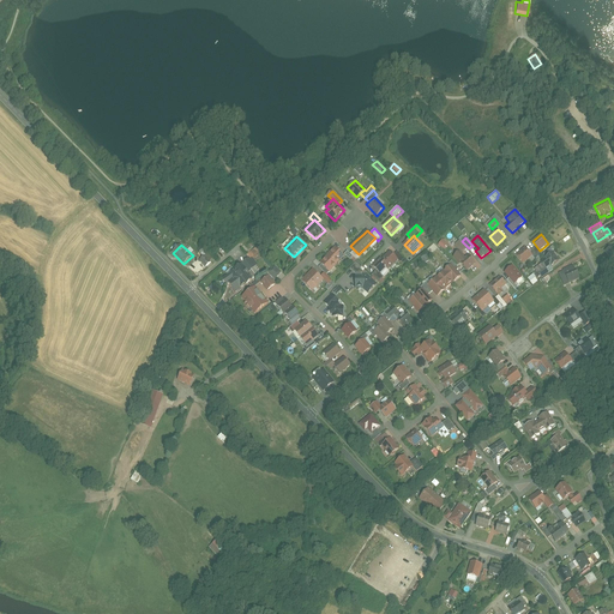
[(336,246),(329,254),(338,263),(345,256),(336,246)]
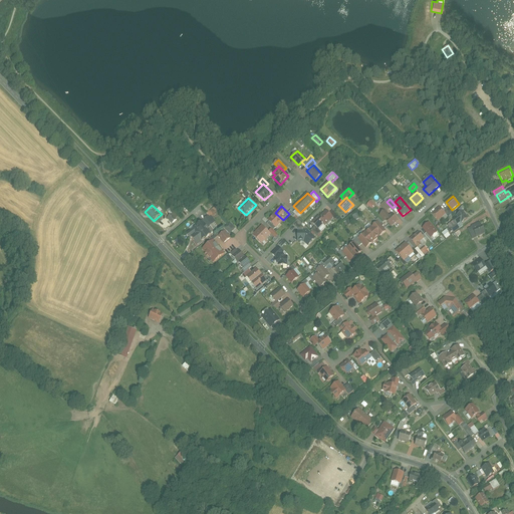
[(171,224),(178,218),(170,207),(165,211),(169,215),(166,217),(171,224)]
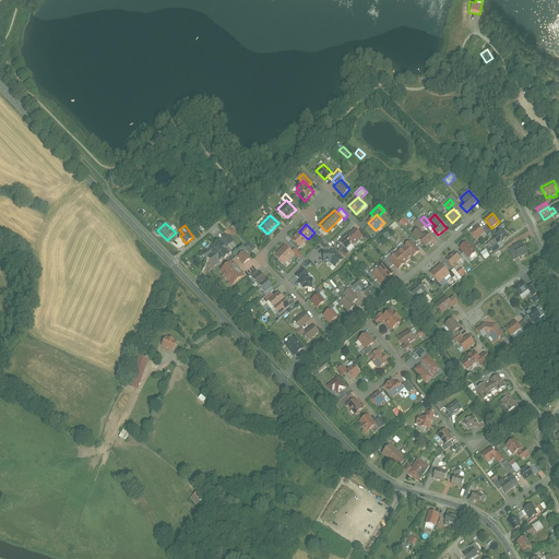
[(234,225),(227,228),(230,235),(237,232),(234,225)]
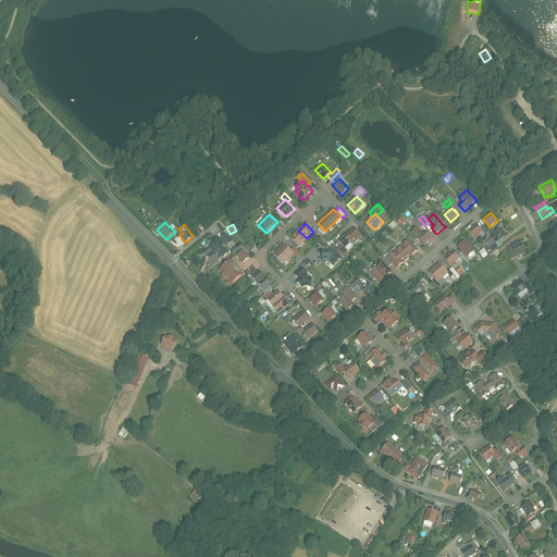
[(477,224),(469,231),(475,238),(484,232),(477,224)]
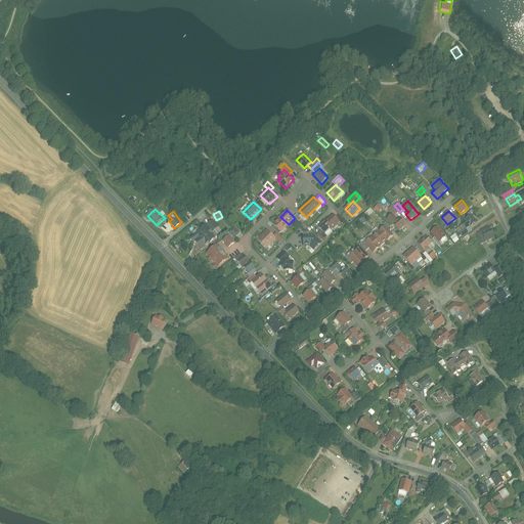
[(302,213),(299,216),(302,218),(305,222),(308,219),(306,217),(302,213)]
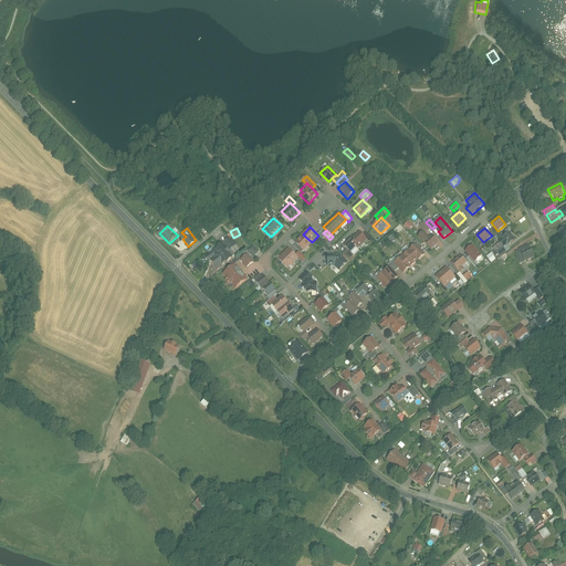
[(419,236),(431,250),(439,243),(432,236),(430,238),(425,231),(419,236)]
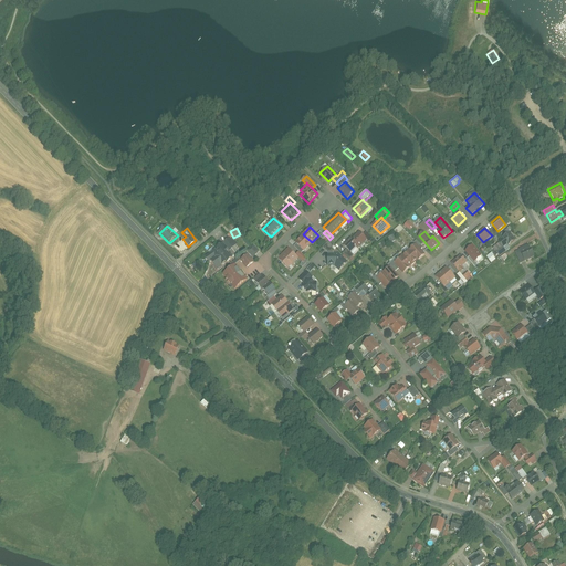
[(359,232),(353,239),(358,245),(359,247),(367,239),(363,236),(359,232)]
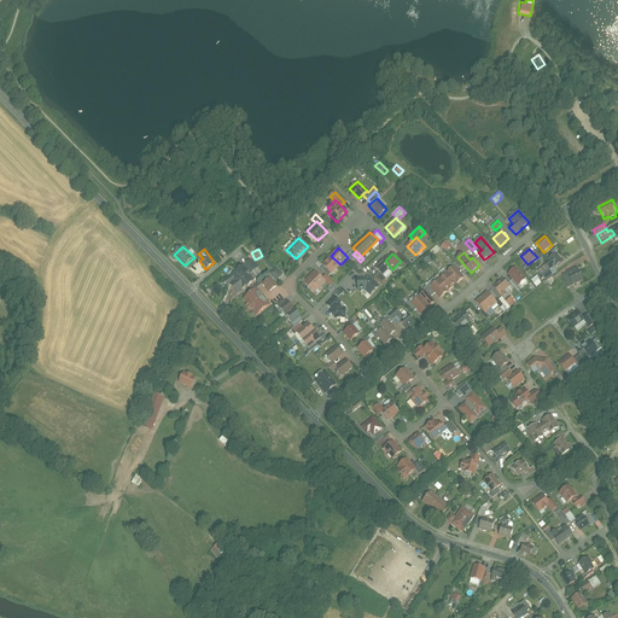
[(401,254),(396,257),(401,261),(403,264),(408,260),(401,254)]
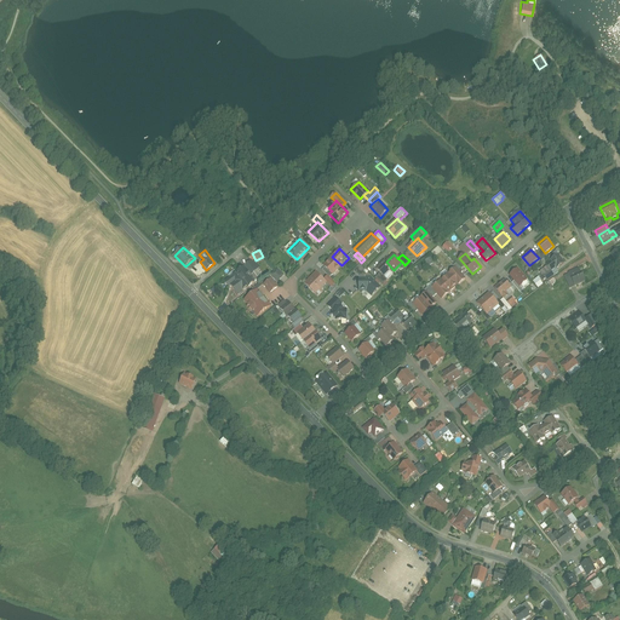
[(557,269),(566,263),(558,254),(551,260),(551,262),(547,264),(552,271),(556,268),(557,269)]
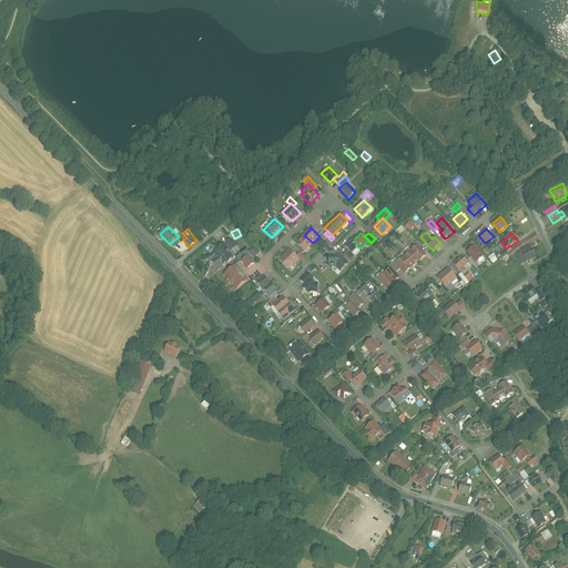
[(304,235),(297,243),(298,244),(305,251),(306,251),(313,244),(313,243),(304,235)]
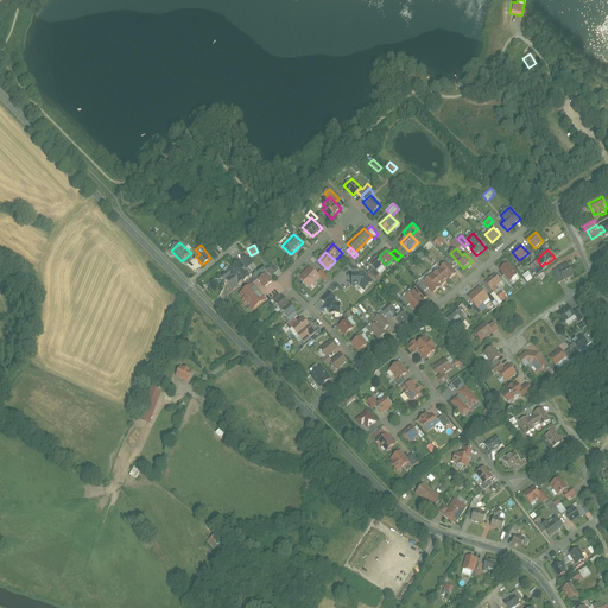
[(247,254),(239,261),(246,271),(254,264),(247,254)]
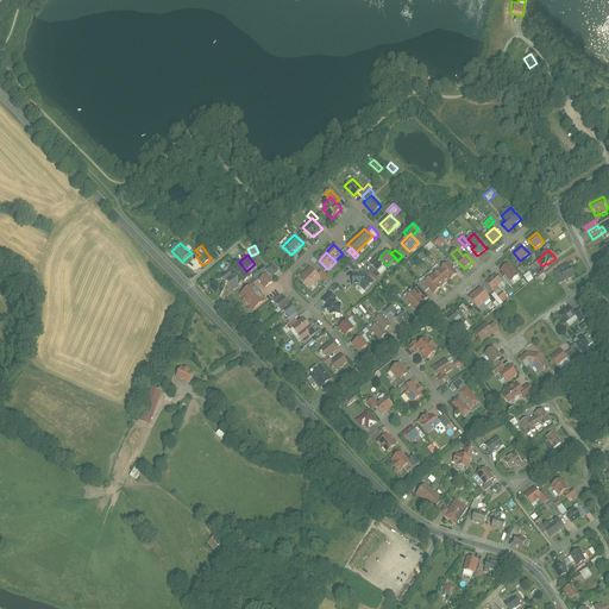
[(378,256),(370,264),(375,268),(378,271),(385,264),(380,257),(378,256)]
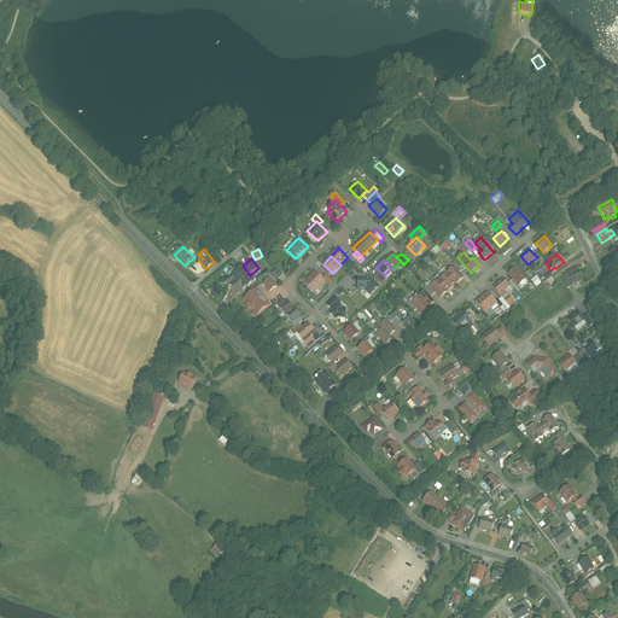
[(332,273),(325,266),(322,269),(330,275),(332,273)]
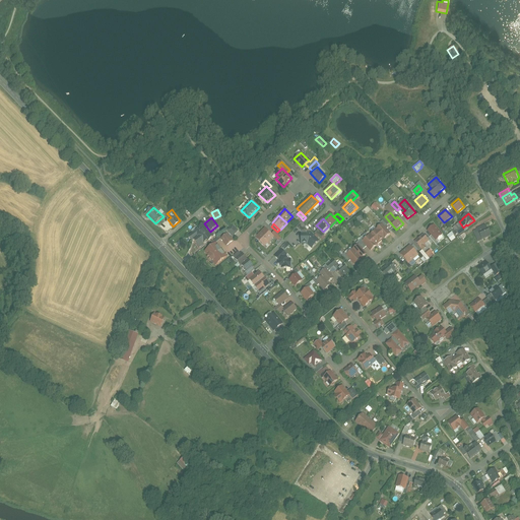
[(453,228),(459,236),(465,231),(459,223),(453,228)]
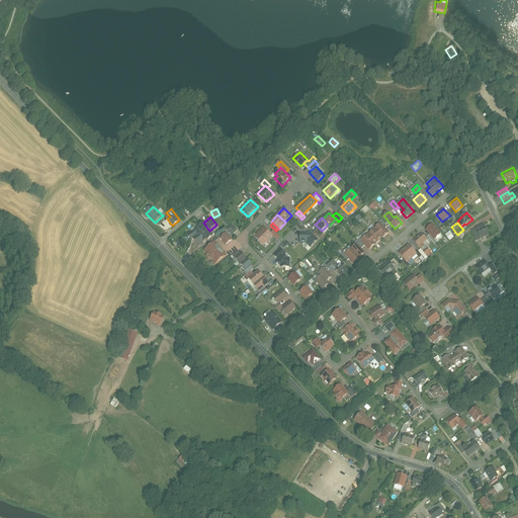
[(212,236),(203,224),(188,235),(192,241),(194,240),(199,247),(212,236)]
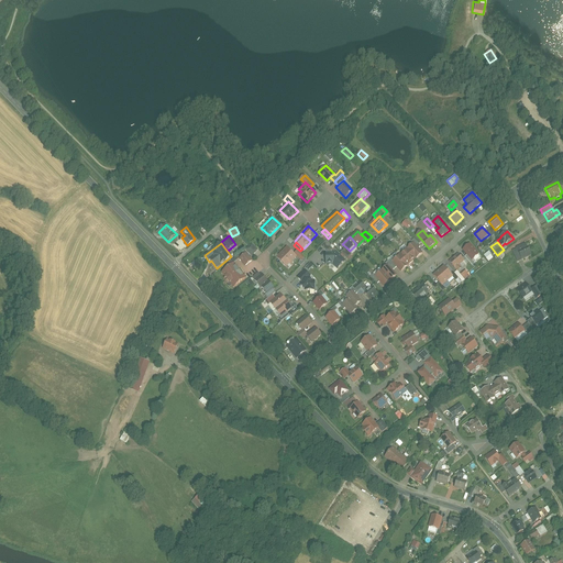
[(393,262),(401,272),(423,253),(414,243),(393,262)]
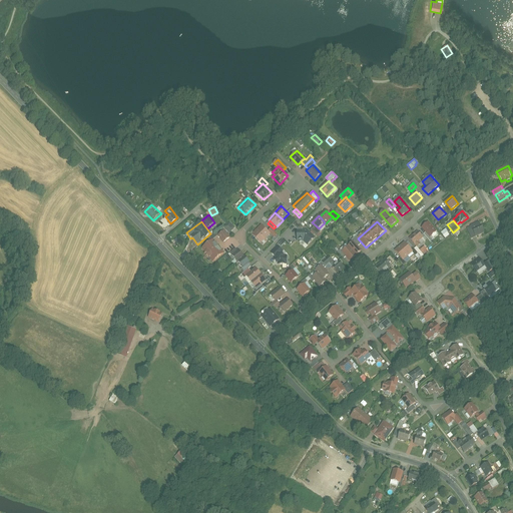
[(430,237),(437,231),(429,221),(422,227),(430,237)]
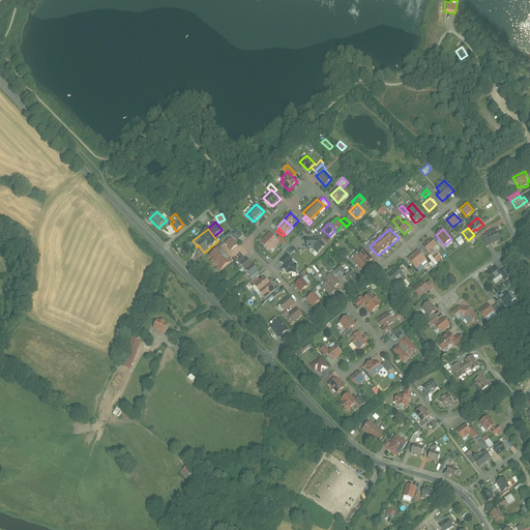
[(495,229),(487,233),(487,234),(483,236),(488,246),(501,241),(495,229)]
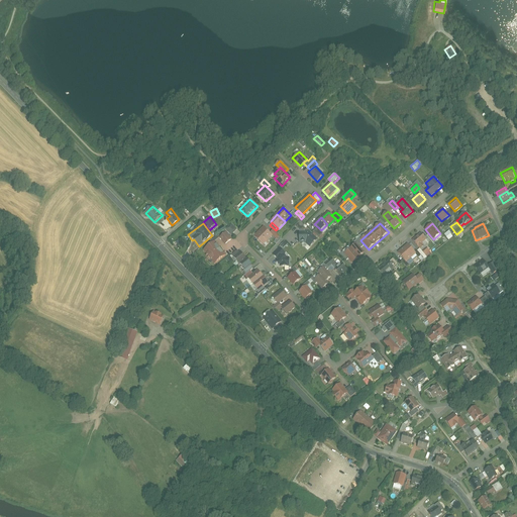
[(227,229),(231,234),(237,229),(232,224),(227,229)]
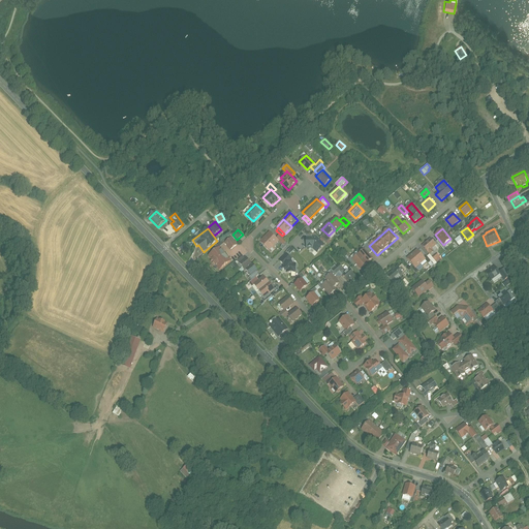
[(271,231),(260,241),(270,250),(279,241),(271,231)]
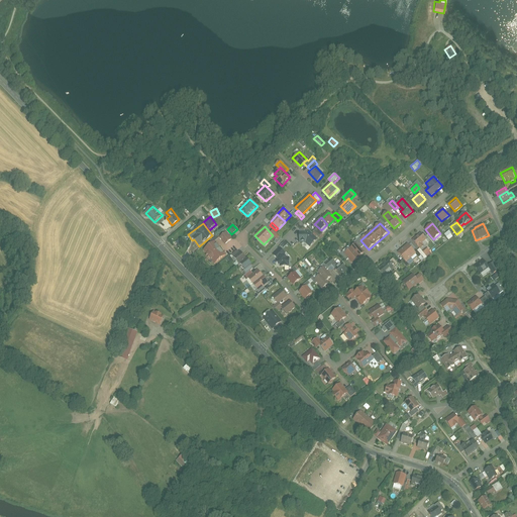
[(321,230),(318,227),(314,231),(319,237),(323,233),(321,230)]
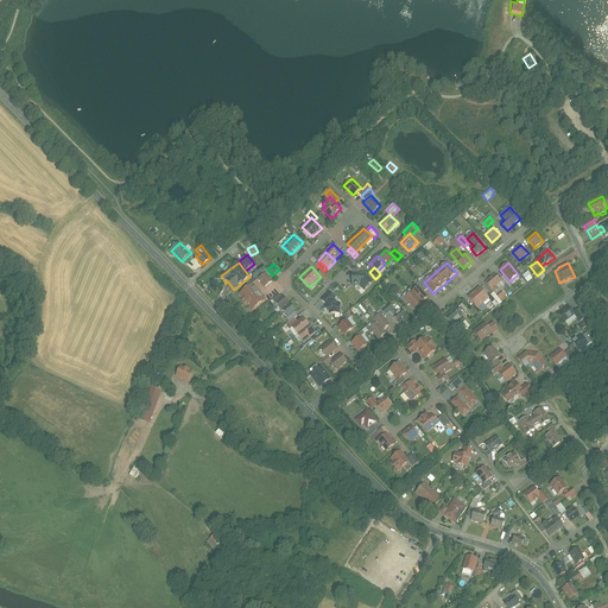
[(322,270),(318,273),(327,280),(329,277),(322,270)]
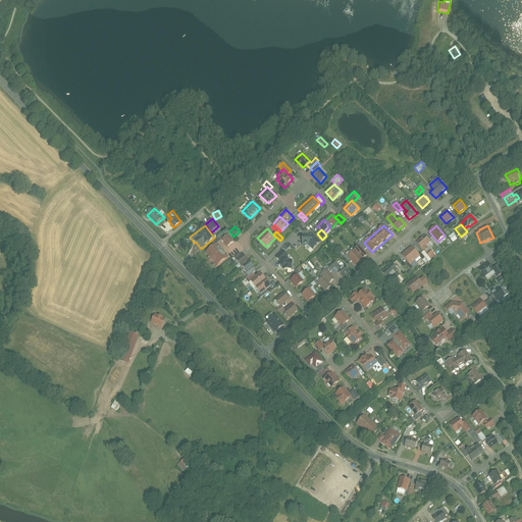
[(314,233),(303,233),(303,245),(309,245),(313,249),(321,242),(314,233)]
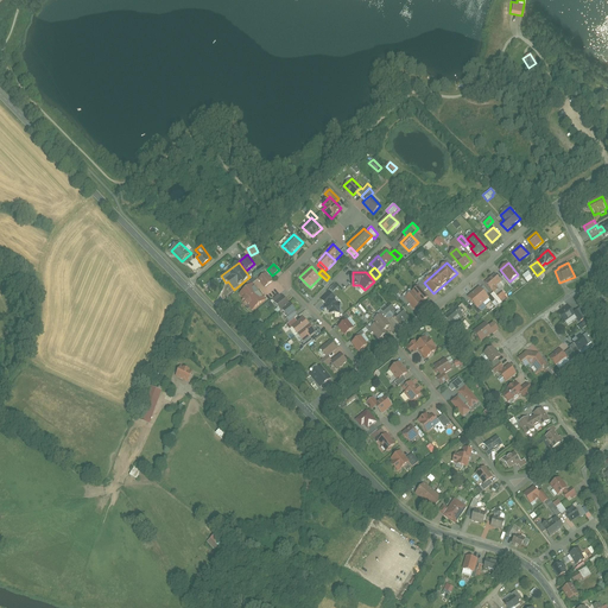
[(259,279),(265,287),(272,282),(266,273),(259,279)]
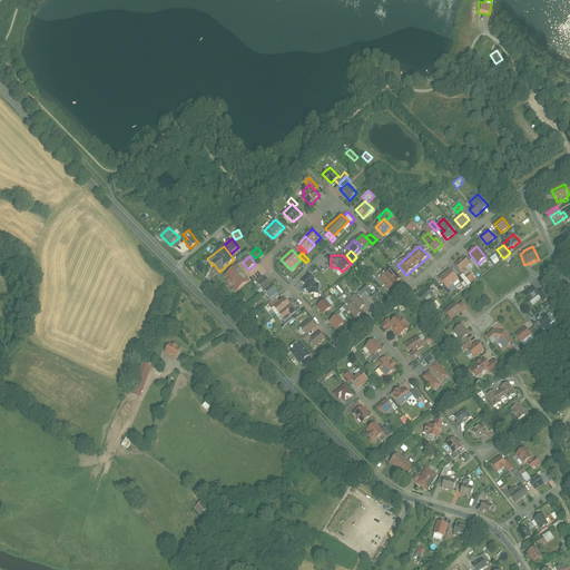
[(495,265),(500,262),(495,256),(491,259),(495,265)]
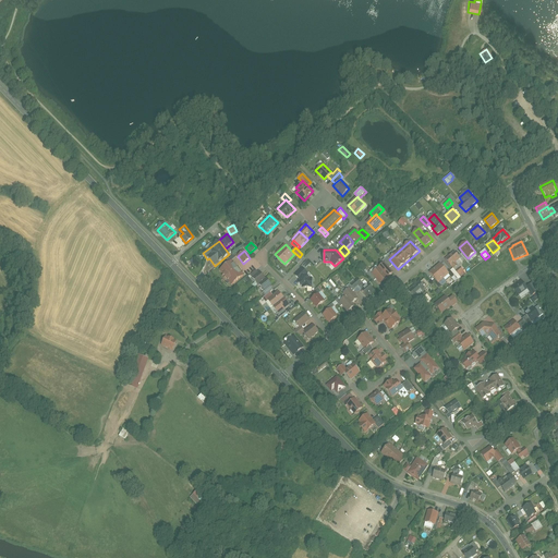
[(455,252),(446,259),(455,269),(458,266),(456,263),(461,258),(455,252)]
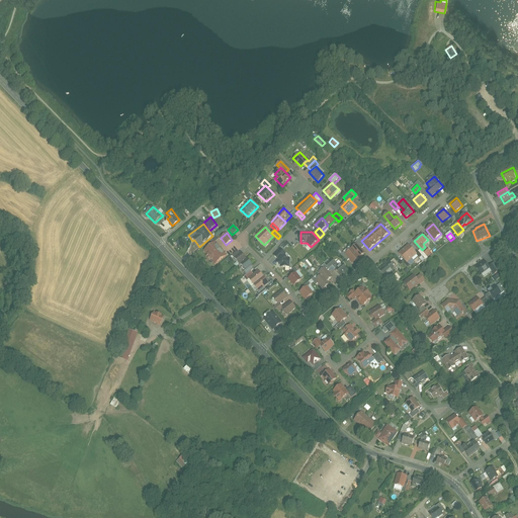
[(285,241),(280,246),(283,250),(289,244),(285,241)]
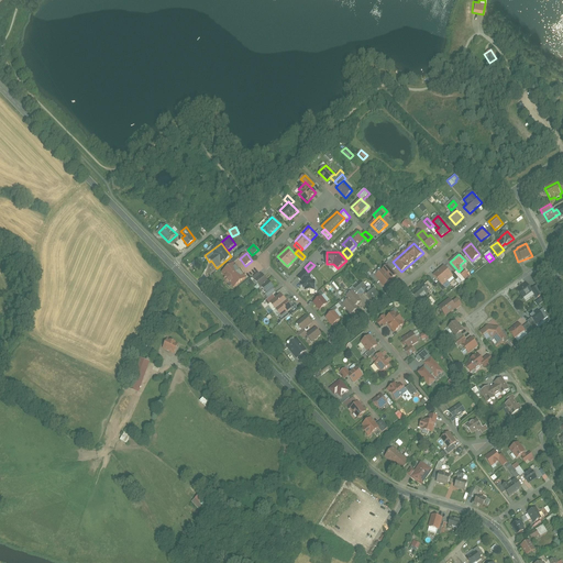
[(222,273),(234,287),(246,278),(243,274),(238,267),(234,263),(222,273)]
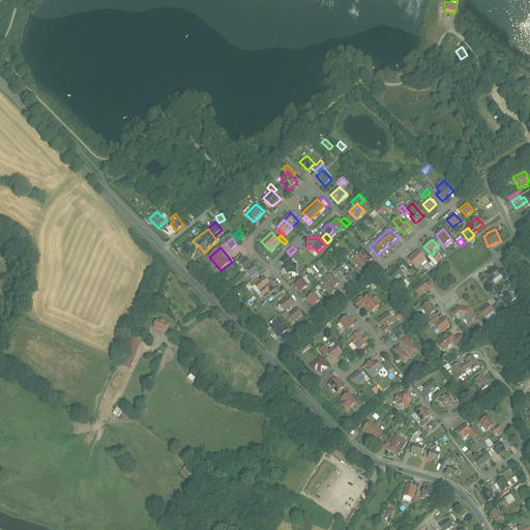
[(365,249),(353,261),(362,269),(367,264),(369,264),(375,259),(365,249)]
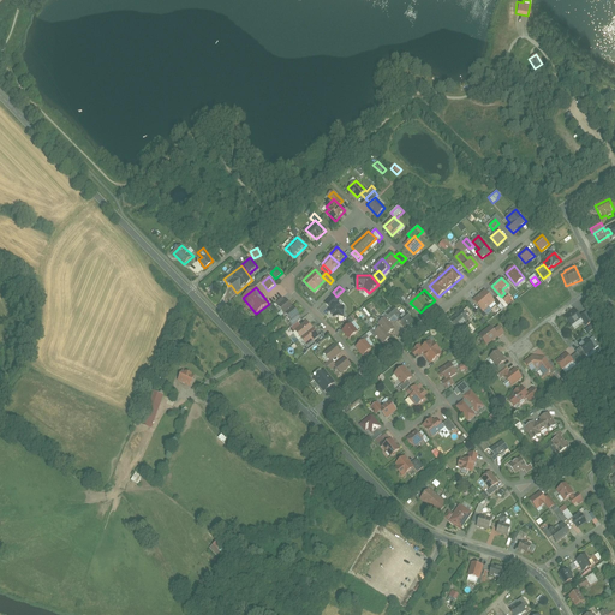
[(485,290),(473,300),(484,311),(495,302),(485,290)]
